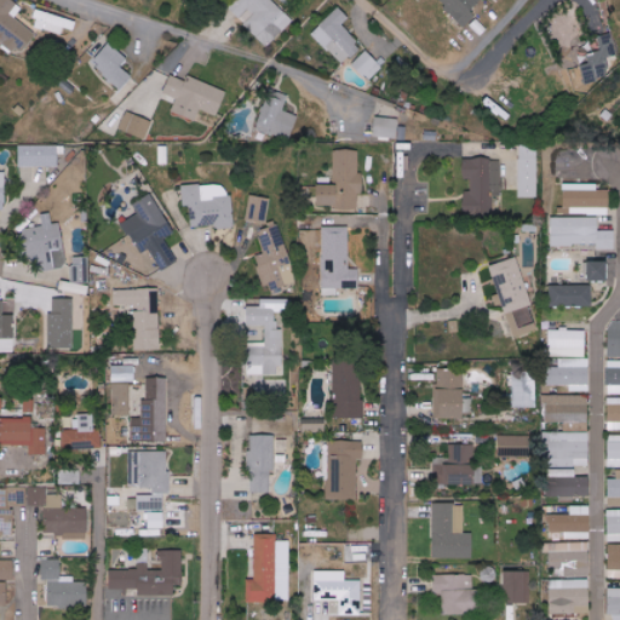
[(0,0),(0,45),(18,58),(36,33),(15,18),(23,7),(12,0),(0,0)]
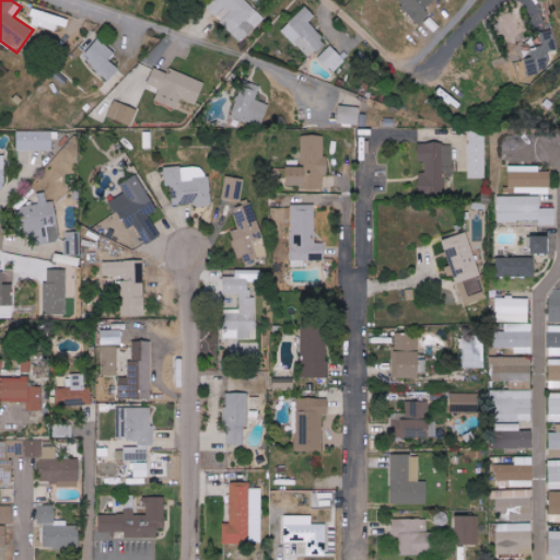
[(221,22),(243,43),(265,19),(245,0),(211,0),(207,7),(216,14),(223,7),(230,12),(221,22)]
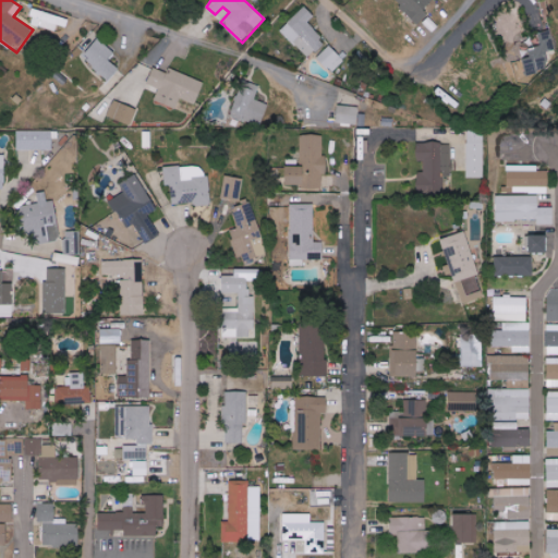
[(424,10),(432,2),(428,0),(396,0),(419,24),(428,15),(424,10)]
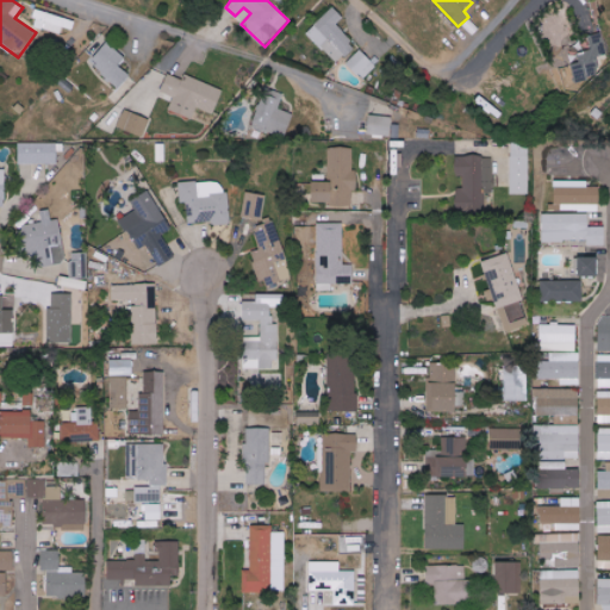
[(337,25),(344,17),(334,6),(307,33),(338,64),(358,45),(337,25)]
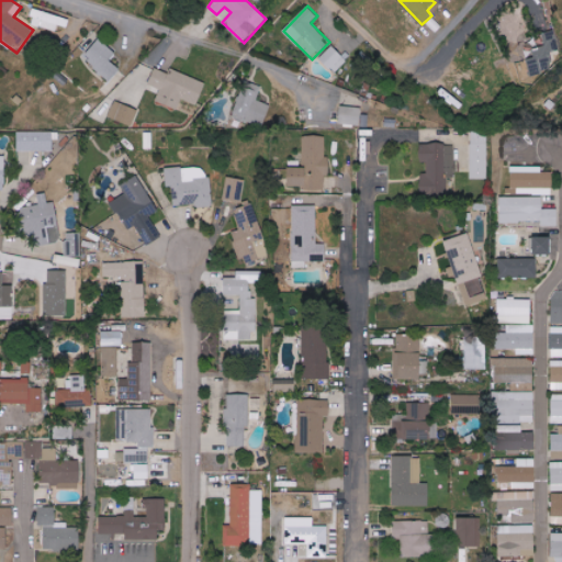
[(111,81),(121,69),(110,60),(116,54),(99,40),(83,58),(111,81)]
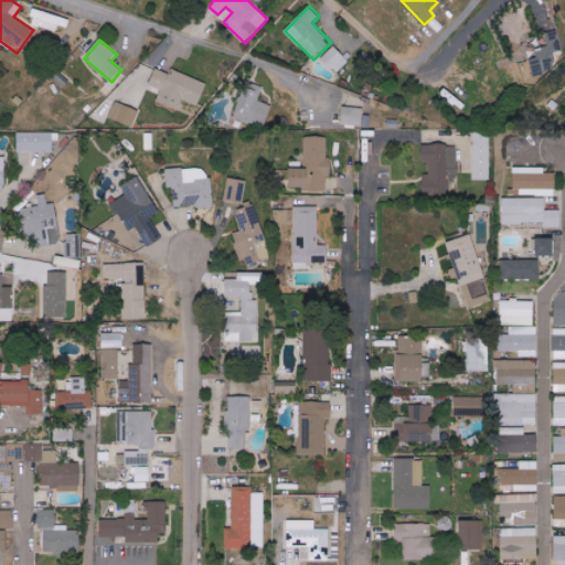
[(533,76),(556,70),(552,53),(562,50),(560,42),(535,49),(537,57),(529,60),(533,76)]
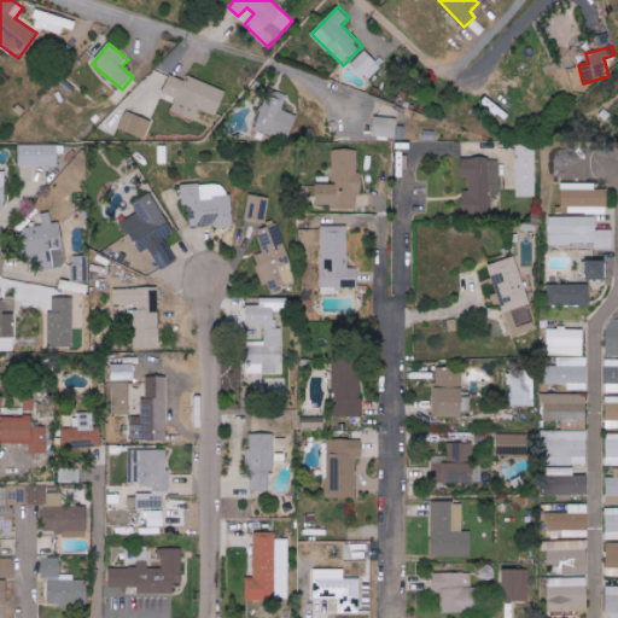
[(368,81),(382,68),(366,51),(353,64),(368,81)]
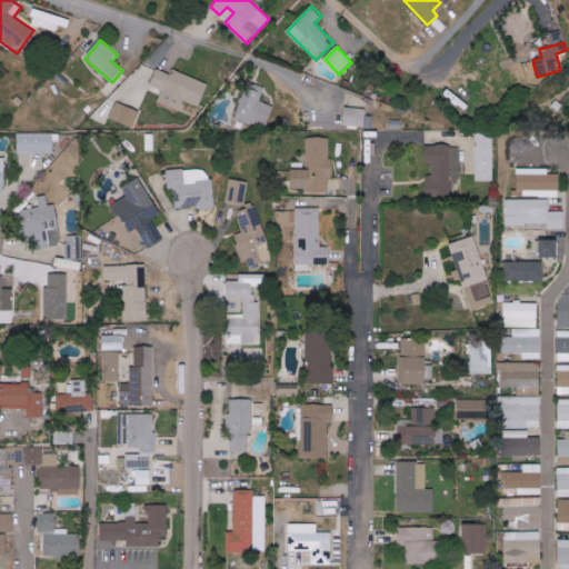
[(209,83),(175,70),(172,75),(157,69),(150,86),(162,90),(158,102),(180,111),(185,100),(200,107),(209,83)]
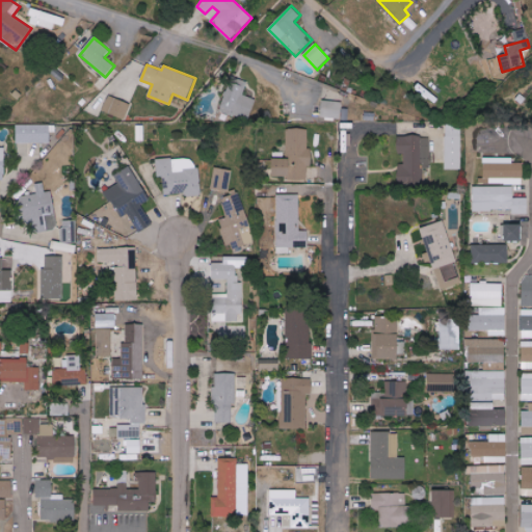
[(220,110),(248,121),(257,100),(243,96),(247,84),(232,78),(220,110)]
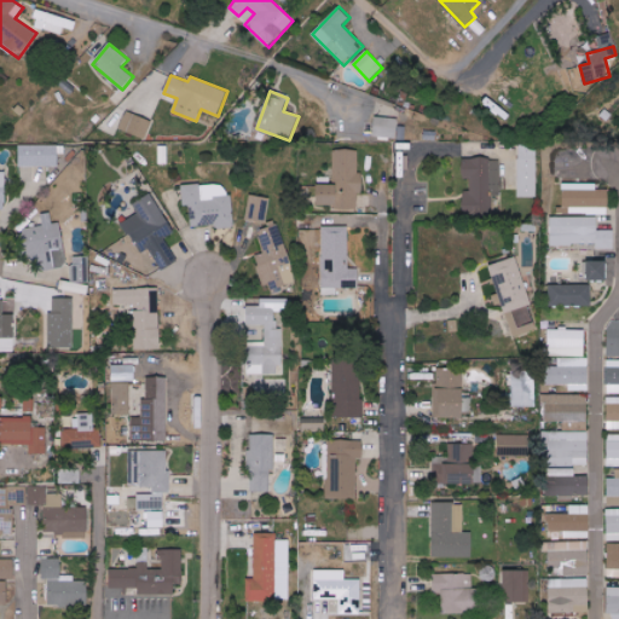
[(152,121),(126,110),(119,129),(145,139),(152,121)]
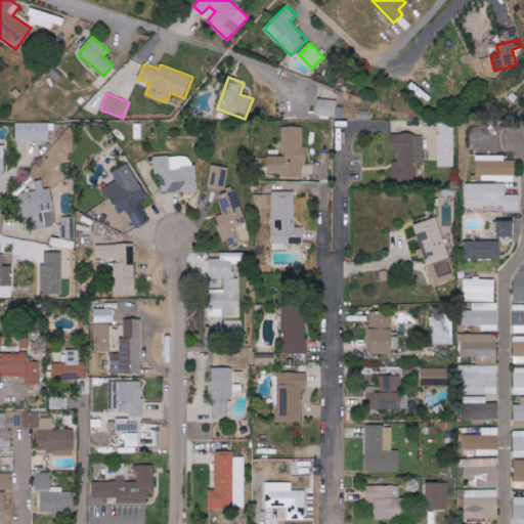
[(337,117),(337,99),(317,99),(316,116),(337,117)]
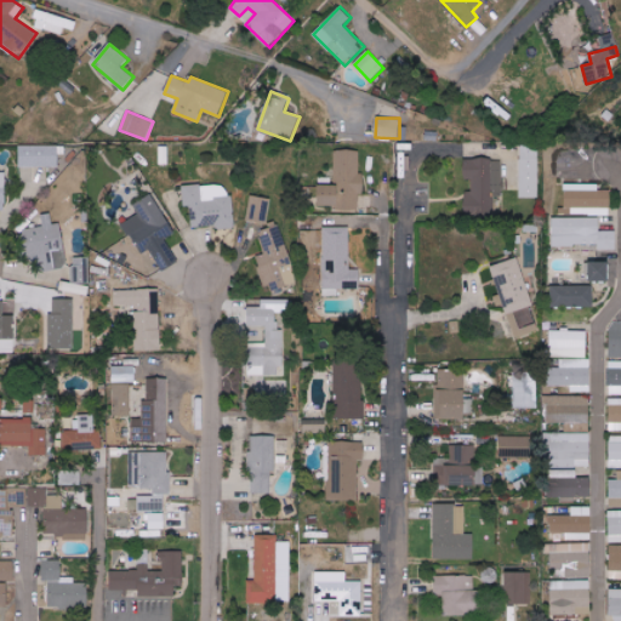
[(20,166),(60,167),(60,146),(20,146),(20,166)]
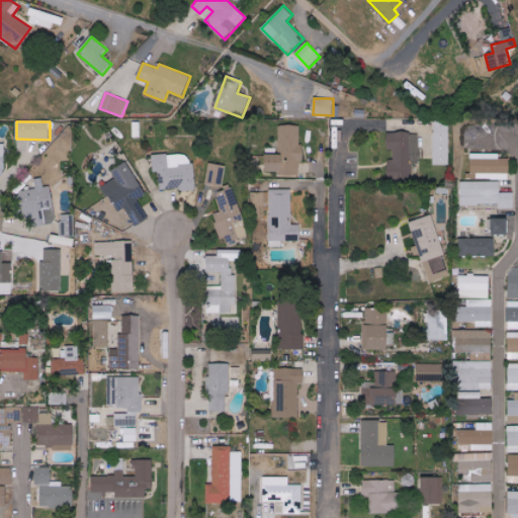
[(448,166),(449,121),(433,121),(433,165),(448,166)]
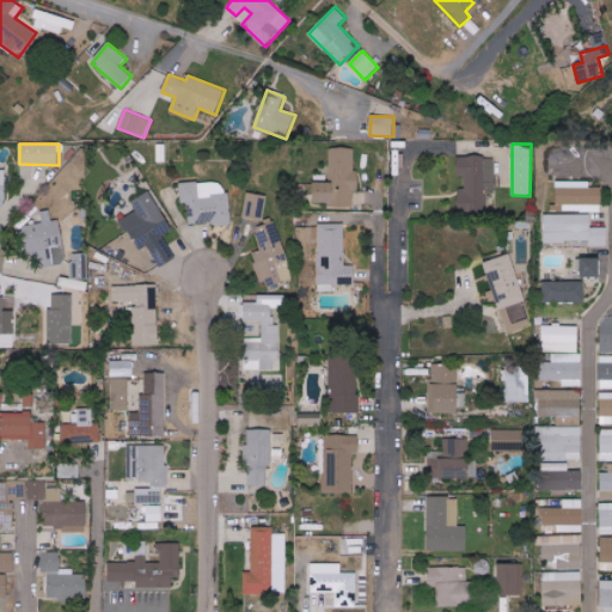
[(166,164),(166,146),(147,146),(147,164),(166,164)]
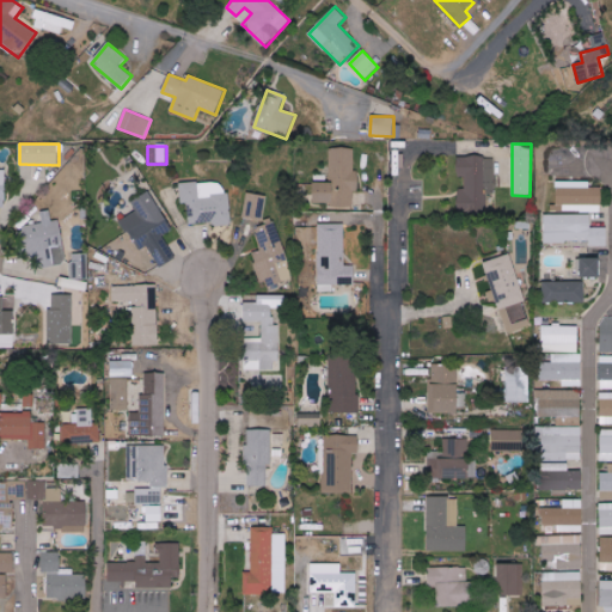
[(316,206),(356,206),(356,170),(355,170),(354,147),(329,148),(330,182),(316,183),(316,206)]
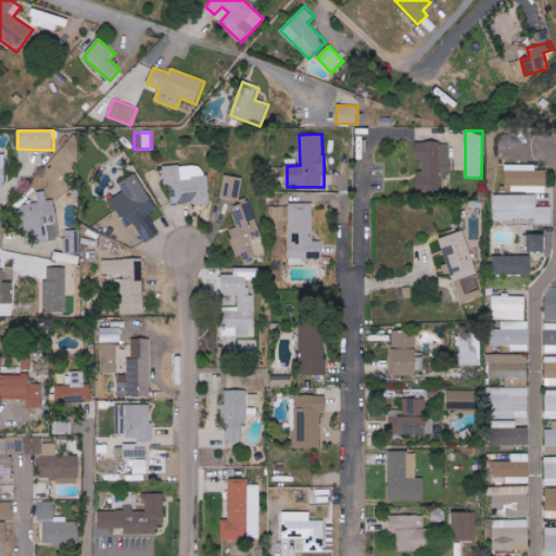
[(417,194),(441,193),(441,176),(450,176),(450,142),(417,143),(417,161),(422,161),(422,172),(417,172),(417,194)]
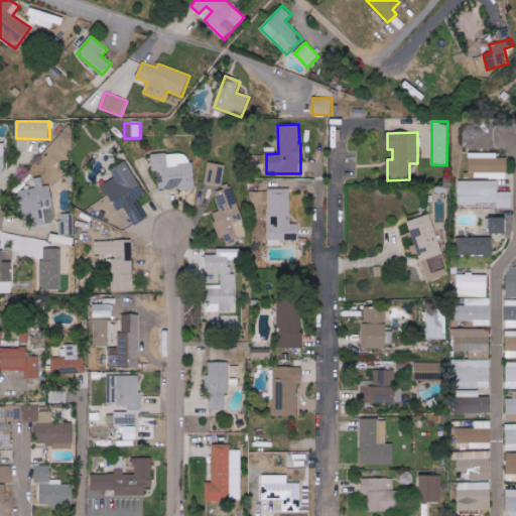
[(152,155),(153,172),(158,171),(160,190),(195,187),(191,152),(152,155)]
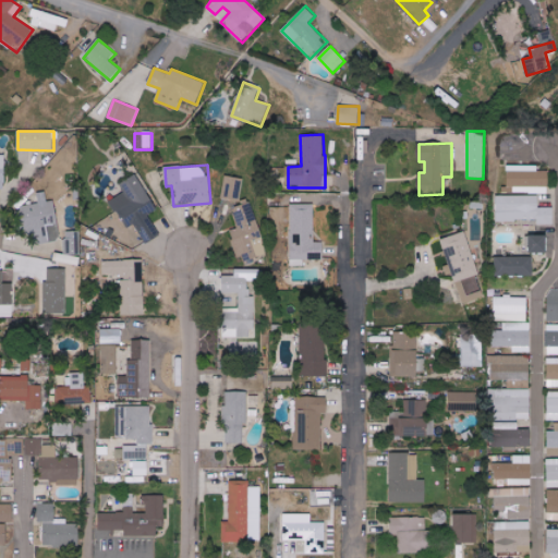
[(538,166),(507,166),(506,193),(549,193),(549,171),(538,171),(538,166)]
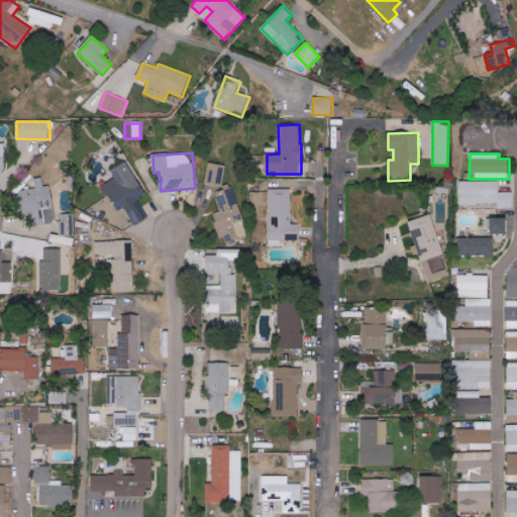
[(145,196),(130,163),(98,178),(114,211),(145,196)]
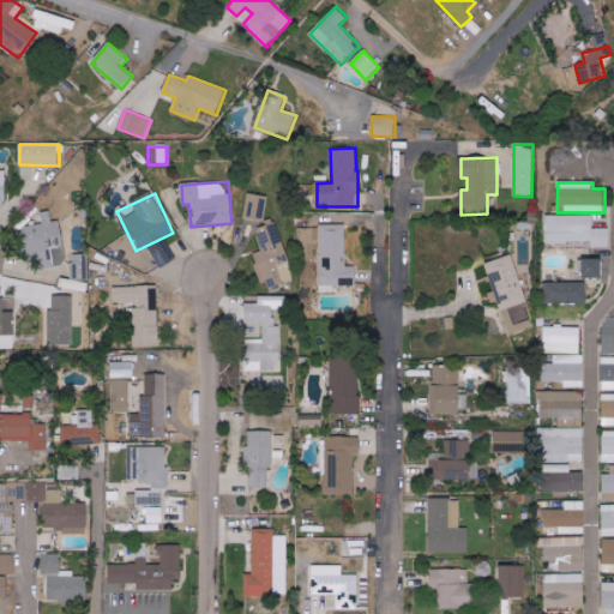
[(268,197),(250,194),(247,217),(264,220),(268,197)]
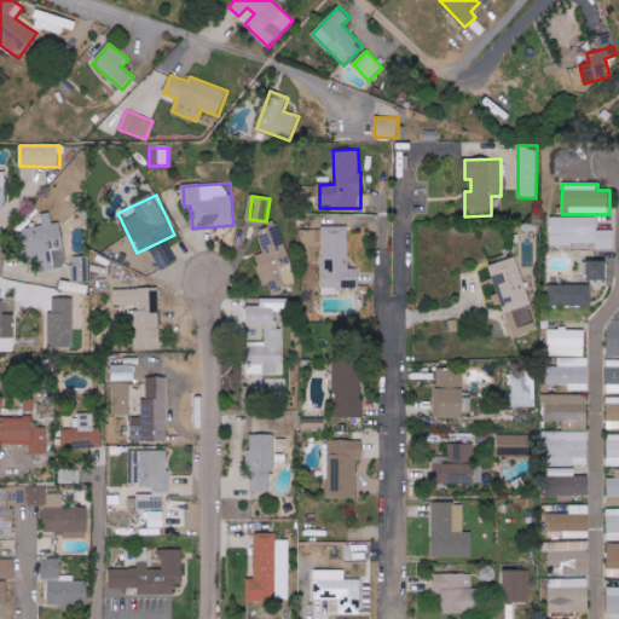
[(23,227),(23,248),(29,248),(29,260),(39,260),(39,268),(65,267),(64,223),(52,223),(52,214),(42,214),(42,227),(23,227)]
